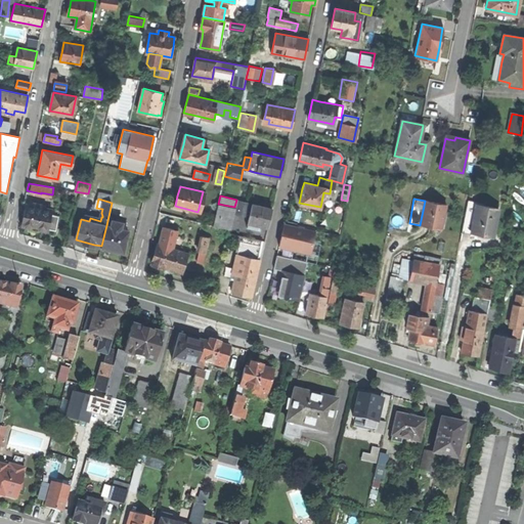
[(238,213),(246,215),(249,202),(242,201),(238,213)]
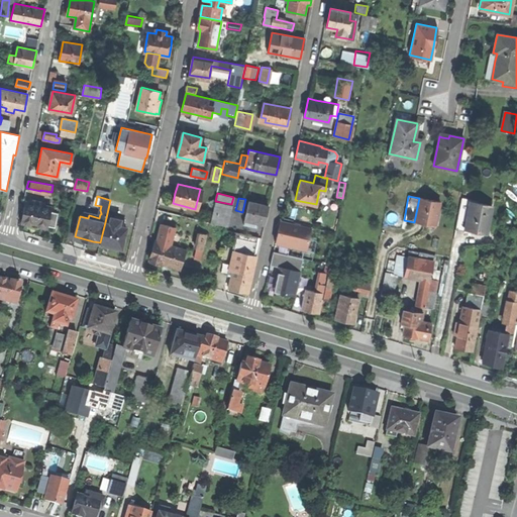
[(419,198),(414,222),(425,223),(435,225),(440,201),(419,198)]
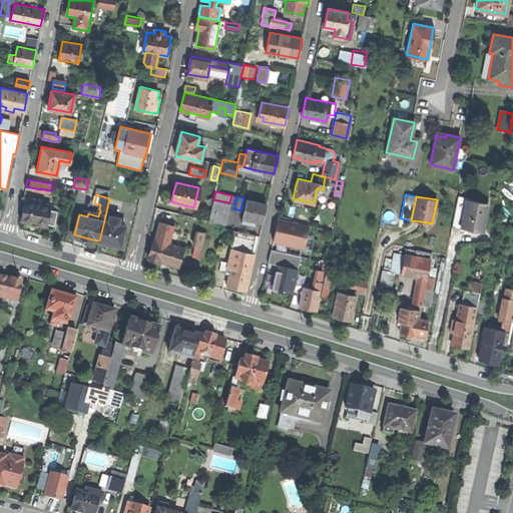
[(462,227),(482,231),(488,204),(466,200),(467,197),(458,196),(452,228),(457,229),(461,230),(462,227)]
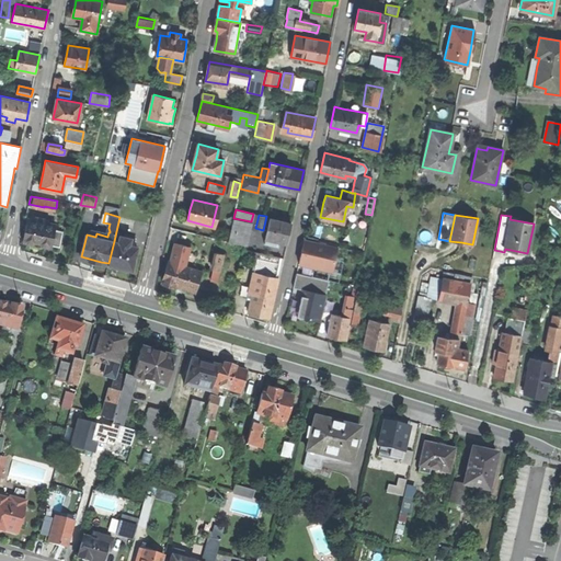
[(45,219),(35,217),(35,220),(29,219),(24,241),(35,243),(52,247),(53,244),(59,245),(63,230),(55,229),(56,225),(45,222),(45,219)]
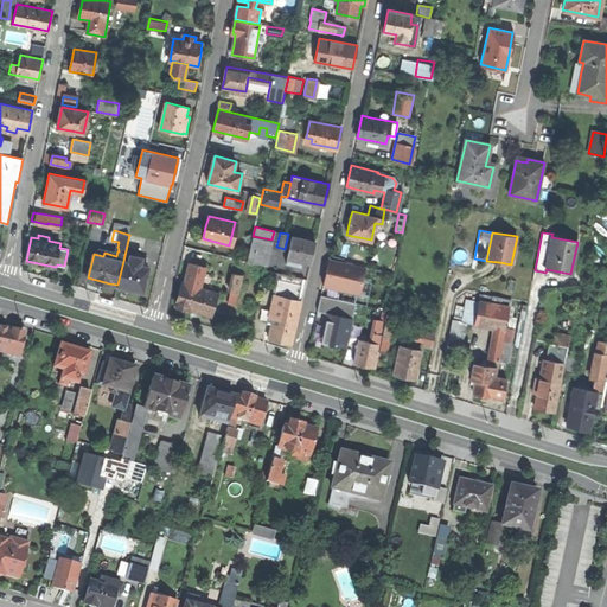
[(313,251),(315,241),(292,235),(286,262),(298,264),(299,260),(310,263),(313,251)]
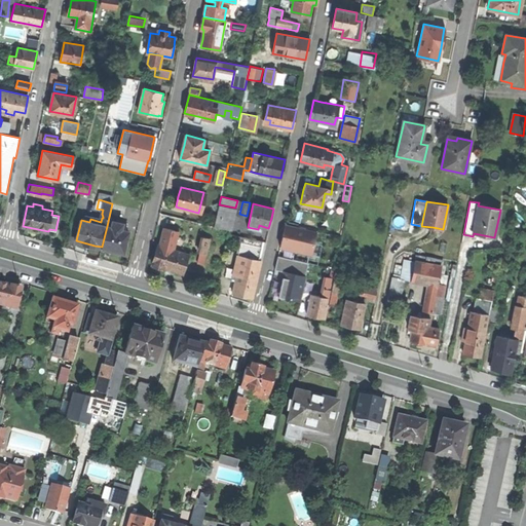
[(230,229),(235,208),(219,204),(214,226),(230,229)]
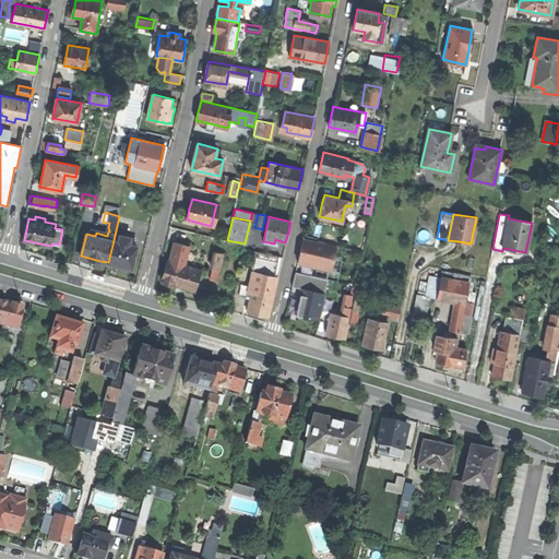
[(134,257),(138,246),(129,244),(131,237),(121,235),(119,241),(114,240),(108,262),(132,268),(134,257)]
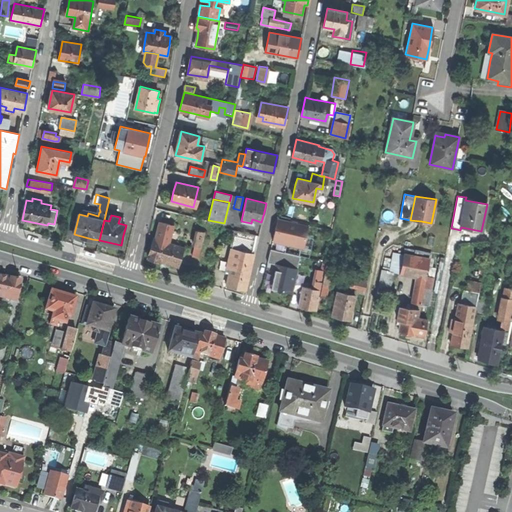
[(281,242),(303,247),(308,226),(278,219),(273,240),(281,242)]
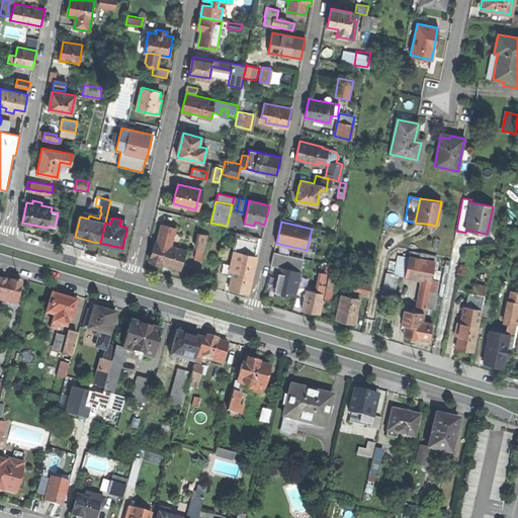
[(197,247),(203,249),(207,235),(200,233),(197,247)]
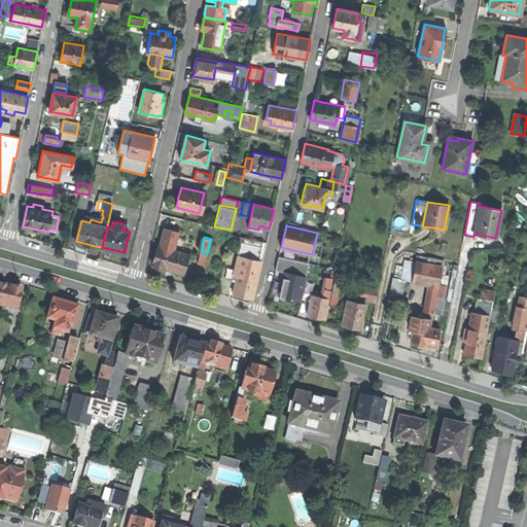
[(258,259),(262,242),(242,237),(235,267),(239,267),(233,292),(241,294),(253,297),(261,260),(258,259)]
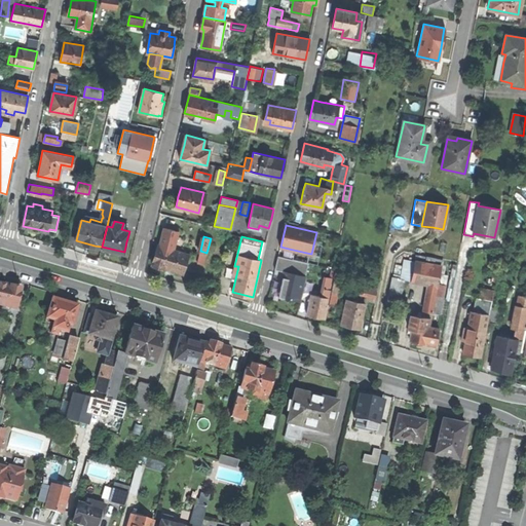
[(183,273),(189,254),(158,245),(152,264),(170,269),(183,273)]
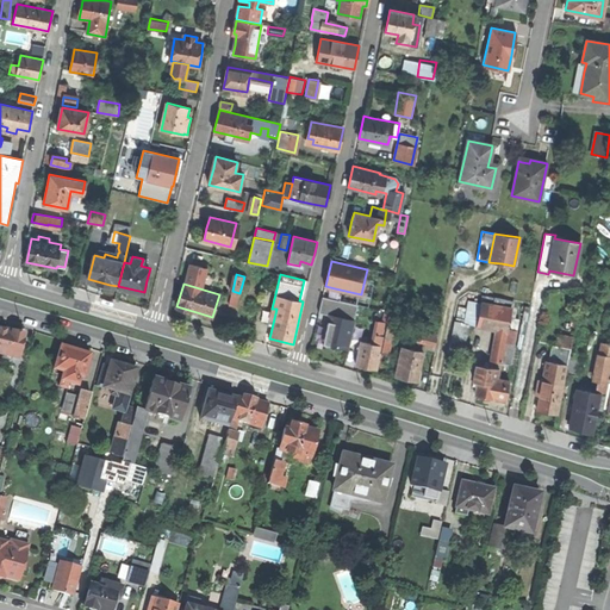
[(319,312),(329,315),(354,321),(358,305),(323,297),(319,312)]
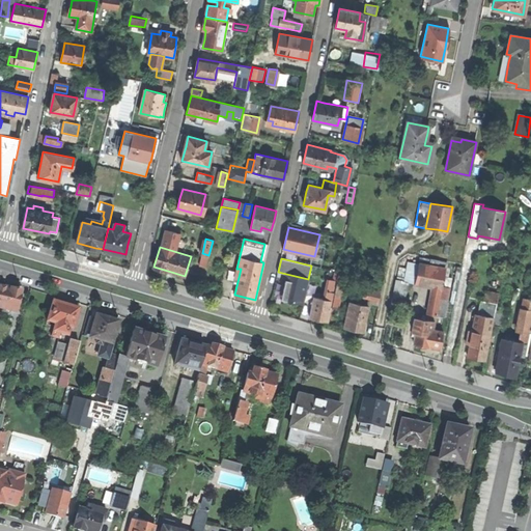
[(443,288),(446,270),(419,266),(416,283),(434,286),(428,314),(443,317),(449,289),(443,288)]
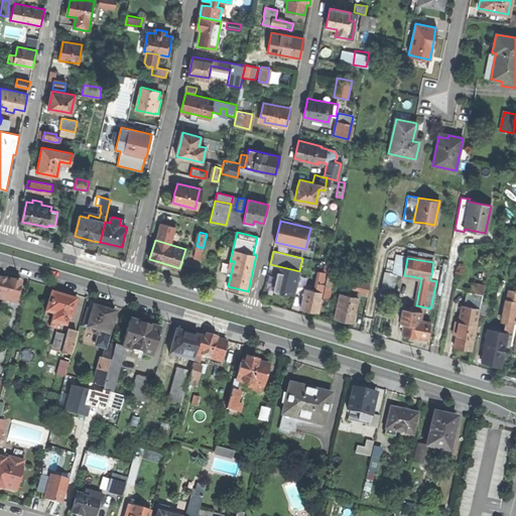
[(329,265),(325,280),(332,281),(335,267),(329,265)]
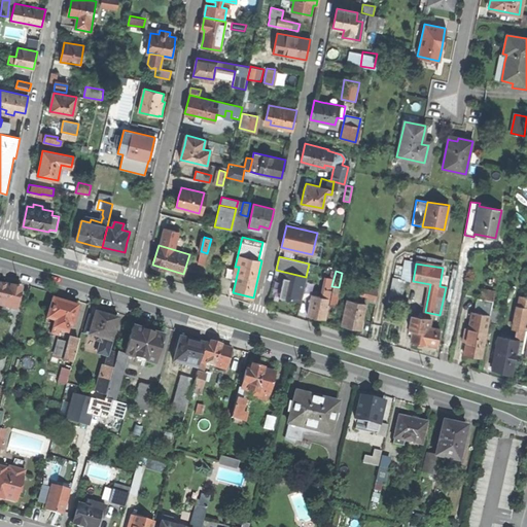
[(306,277),(284,272),(279,297),(301,302),(306,277)]
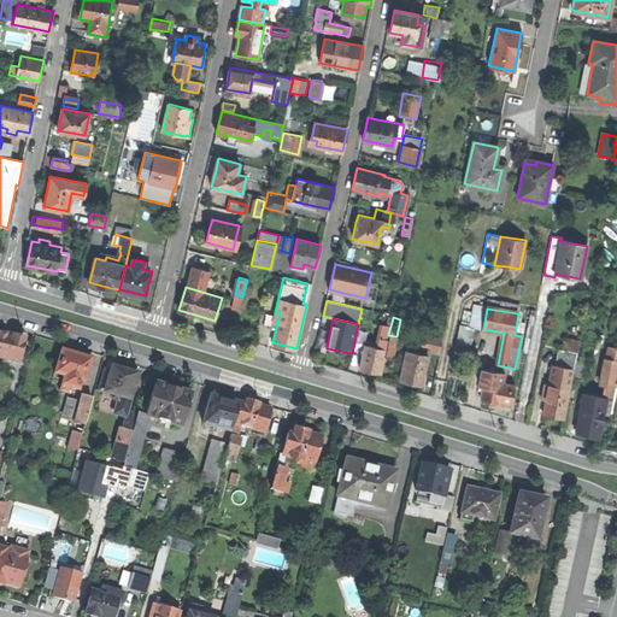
[(368,369),(381,372),(385,356),(386,348),(391,324),(382,323),(377,346),(365,344),(365,346),(363,356),(360,368),(368,369)]
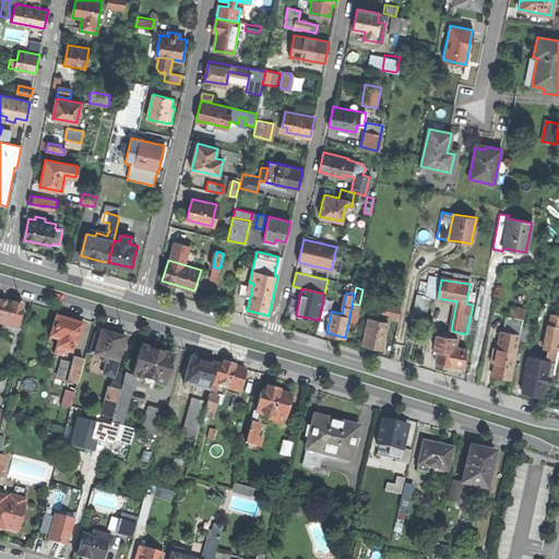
[(0,301),(0,323),(14,328),(20,307),(9,304),(0,301)]
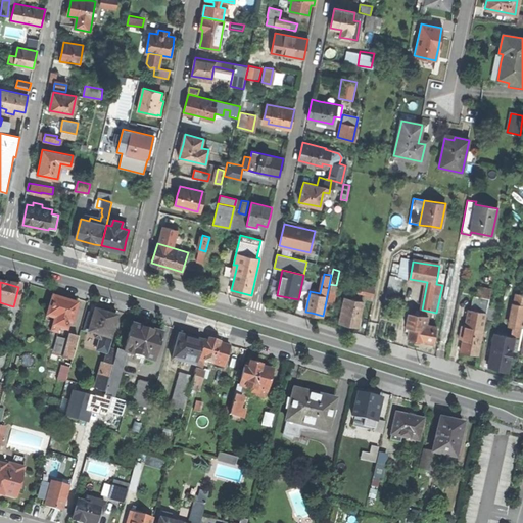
[(357,290),(373,293),(374,285),(359,282),(357,290)]
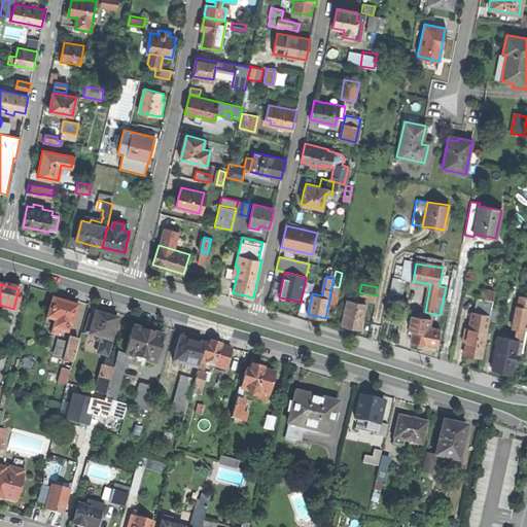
[(331,286),(329,297),(328,304),(335,306),(339,287),(331,286)]
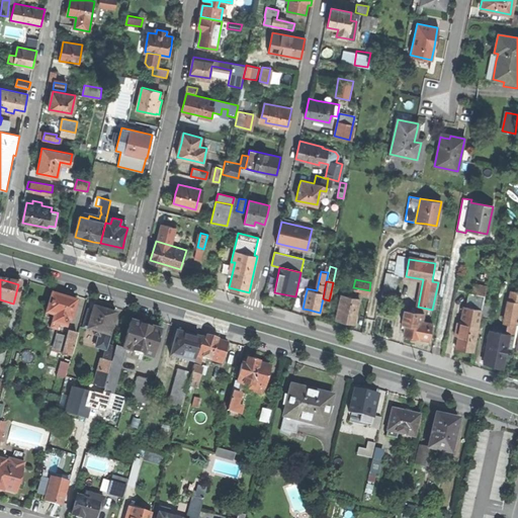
[(472,283),(470,293),(485,295),(486,286),(472,283)]
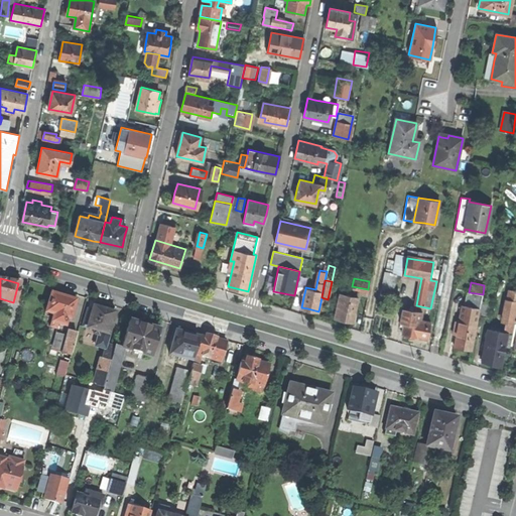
[(502,321),(512,324),(515,303),(515,289),(512,289),(510,299),(506,298),(502,321)]
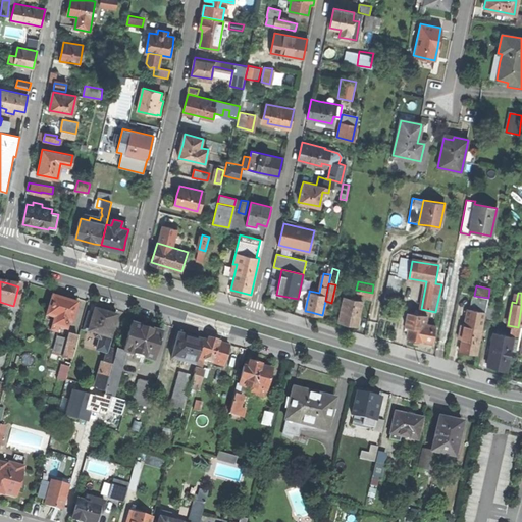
[(469,310),(485,313),(486,306),(488,298),(474,296),(472,295),(469,310)]
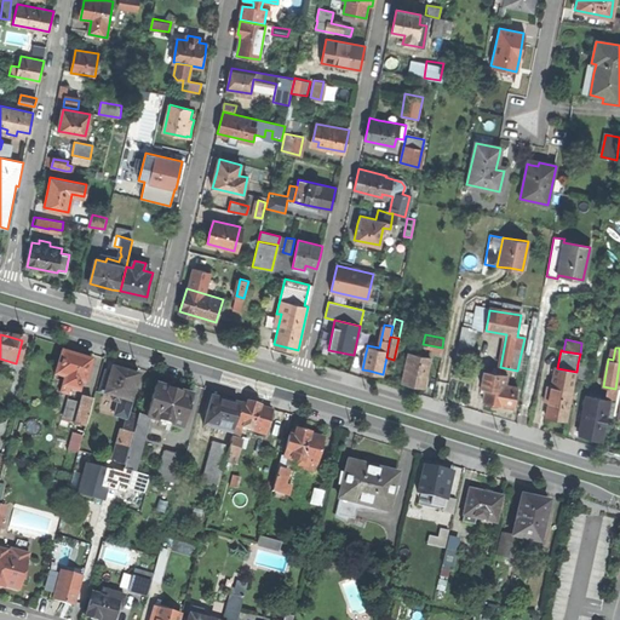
[(67,390),(76,392),(79,383),(81,384),(89,361),(72,355),(59,351),(53,375),(62,378),(57,392),(65,396),(67,390)]
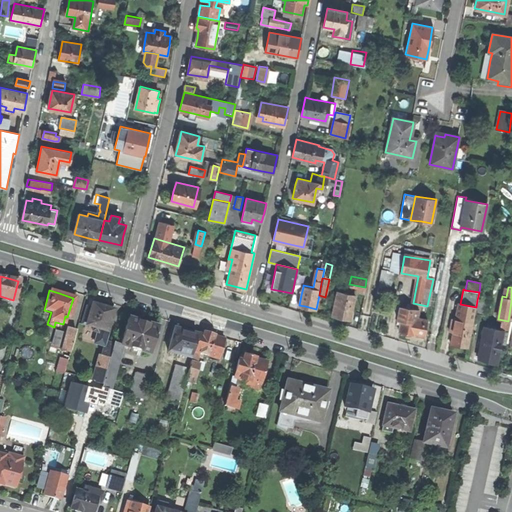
[(339,317),(350,319),(355,295),(337,291),(332,316),(339,317)]
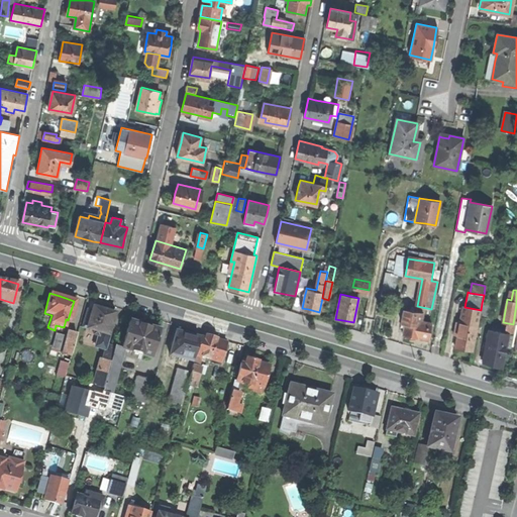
[(480,316),(489,318),(492,304),(482,303),(481,310),(480,316)]
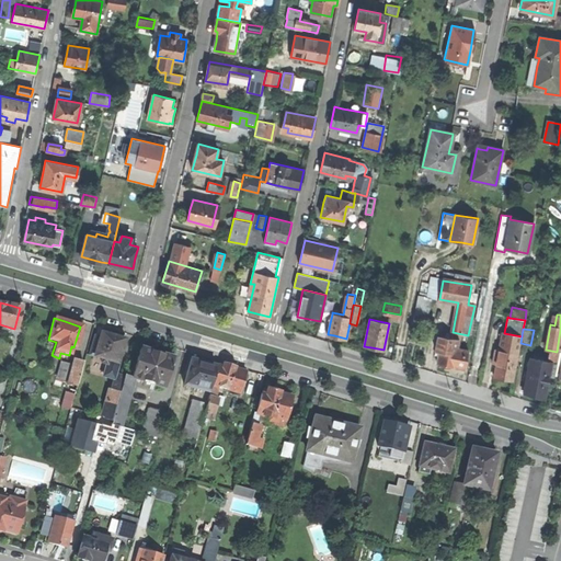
[(93,336),(88,355),(107,361),(103,376),(112,378),(101,418),(111,420),(122,378),(113,375),(123,339),(111,335),(100,332),(98,338),(93,336)]
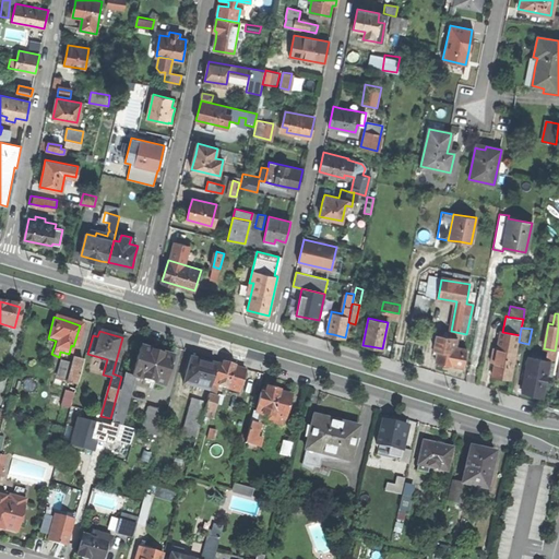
[(502,332),(501,331),(497,349),(516,353),(519,342),(520,335),(502,332)]
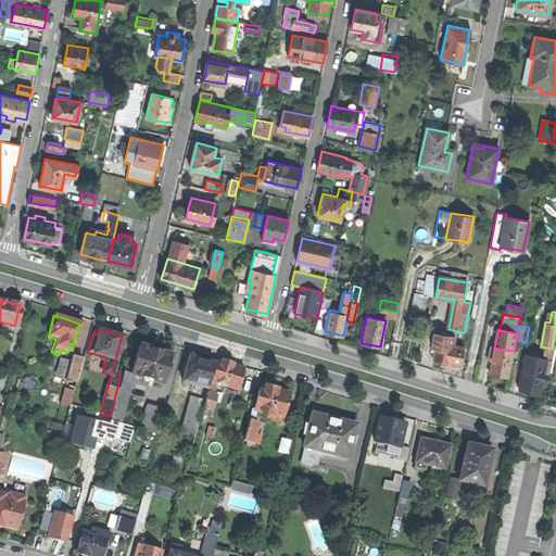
[(454,346),(455,338),(434,333),(432,349),(436,350),(433,362),(442,363),(462,367),(465,348),(454,346)]
